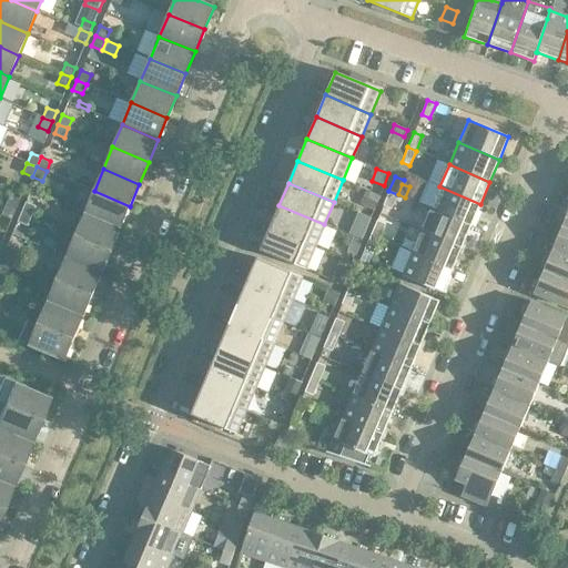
[(480,204),(439,186),(430,209),(470,225),(480,204)]
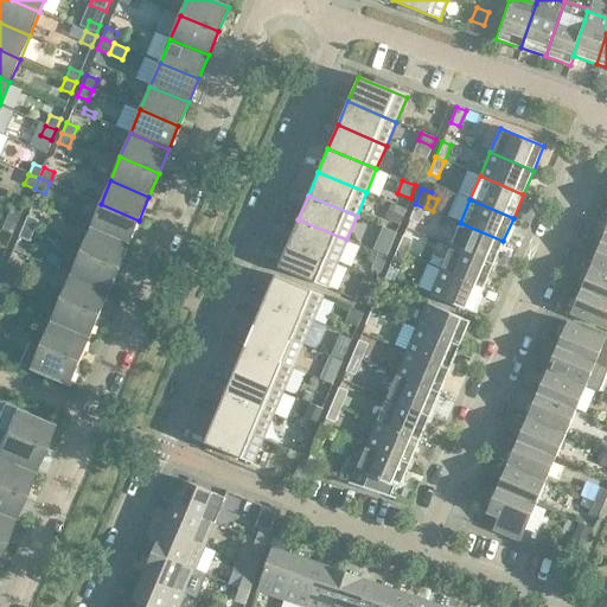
[(139,221),(101,204),(90,228),(128,244),(139,221)]
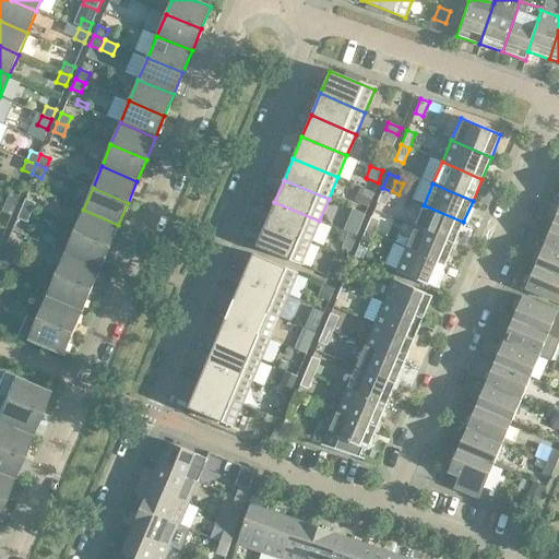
[(391,191),(382,188),(377,203),(384,206),(391,191)]
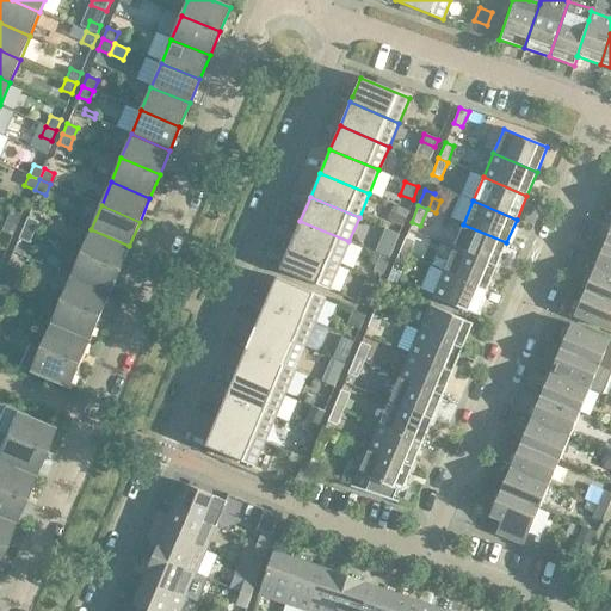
[(395,207),(388,221),(401,227),(408,211),(395,207)]
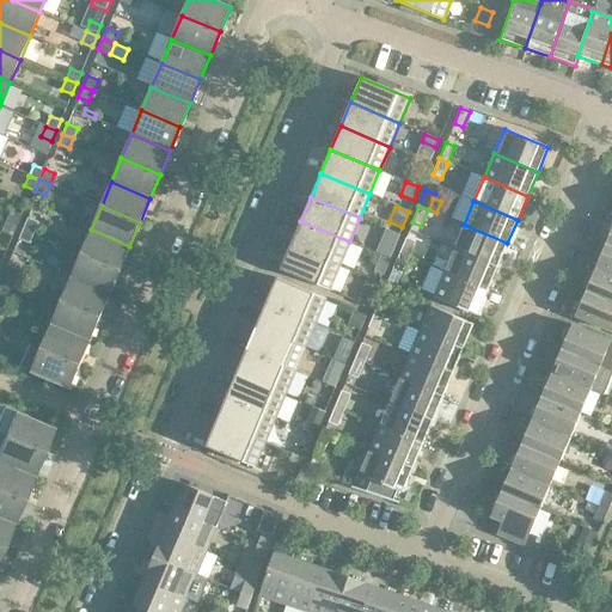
[(10,210),(6,221),(16,226),(20,215),(10,210)]
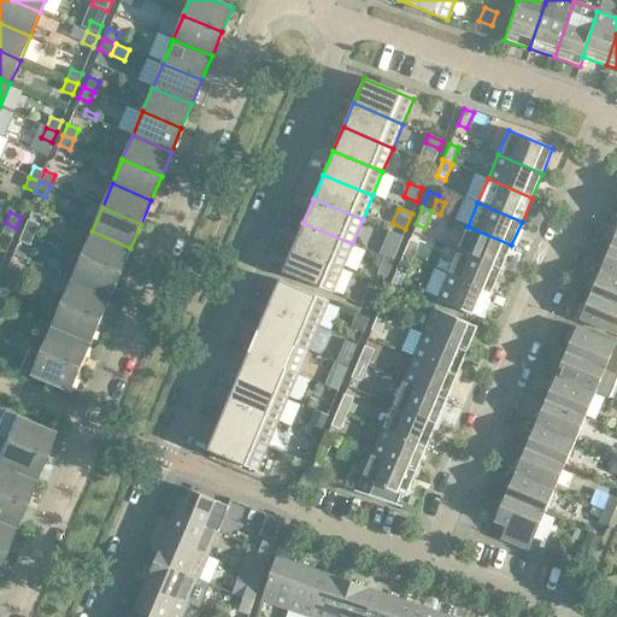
[(37,224),(28,221),(23,230),(34,235),(37,224)]
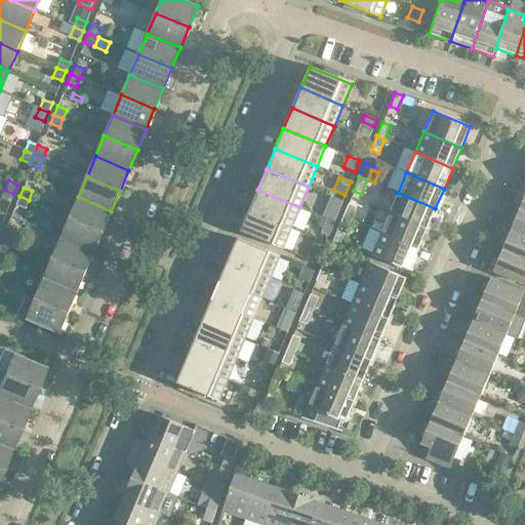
[(13,194),(5,190),(1,199),(10,203),(13,194)]
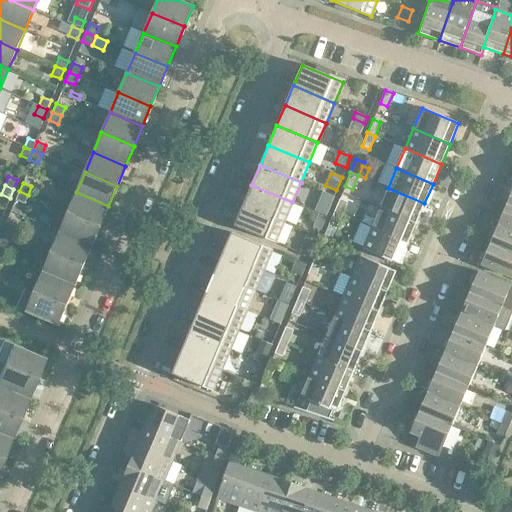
[(292,202),(251,185),(243,205),(284,222),(292,202)]
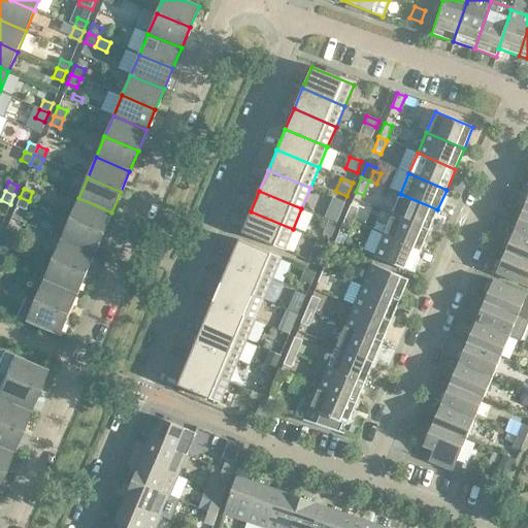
[(437,209),(400,194),(392,215),(429,230),(437,209)]
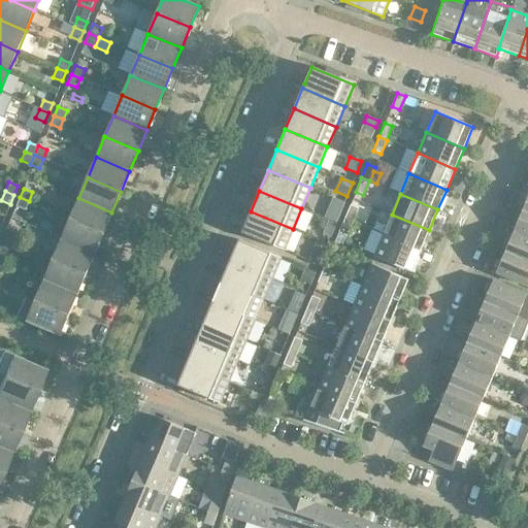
[(29,201),(20,197),(15,206),(25,210),(29,201)]
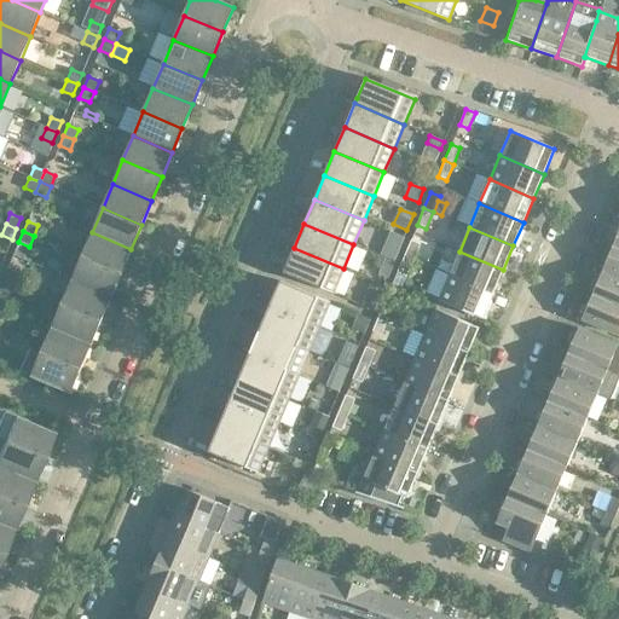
[(131,249),(92,232),(82,256),(121,273),(131,249)]
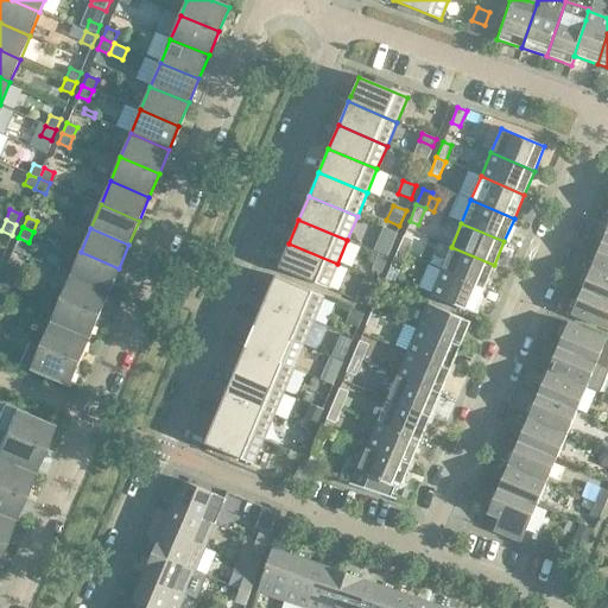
[(412,240),(403,236),(397,252),(405,255),(412,240)]
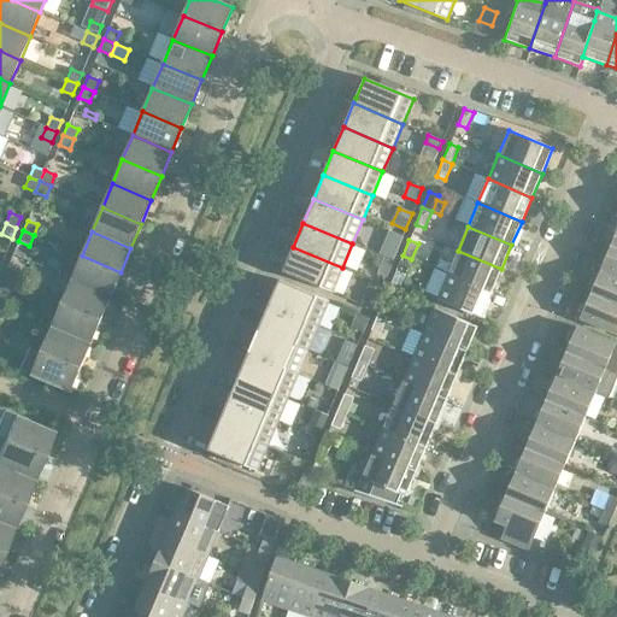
[(616,248),(610,246),(600,270),(616,276),(616,248)]
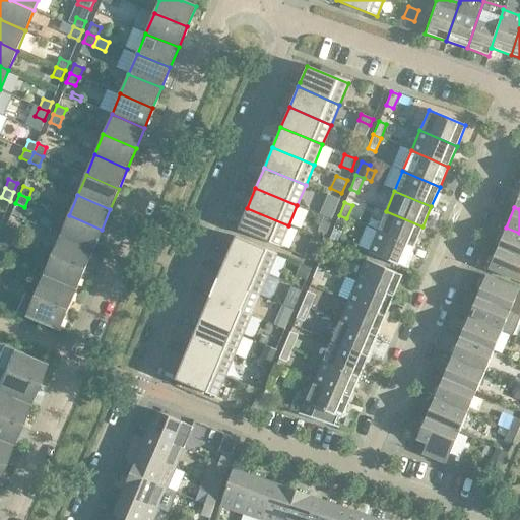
[(288,225),(247,208),(238,230),(279,247),(288,225)]
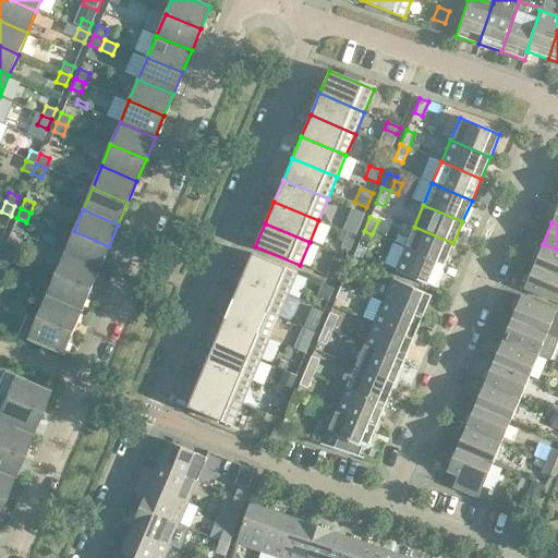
[(453,243),(414,227),(404,249),(445,265),(453,243)]
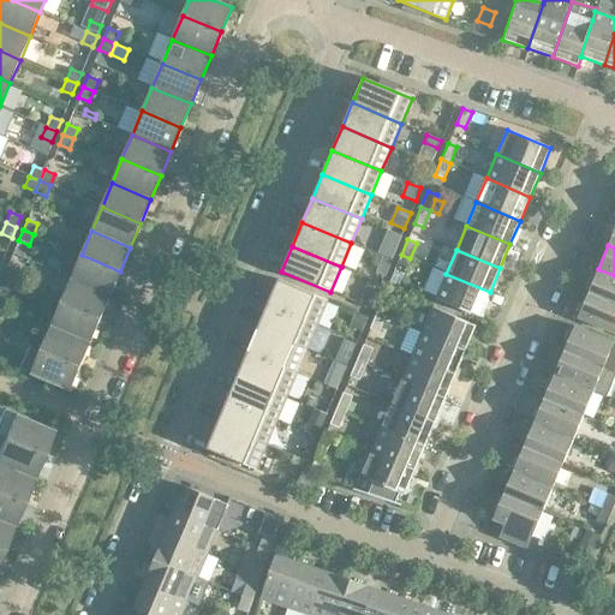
[(120,272),(82,255),(71,279),(111,294),(120,272)]
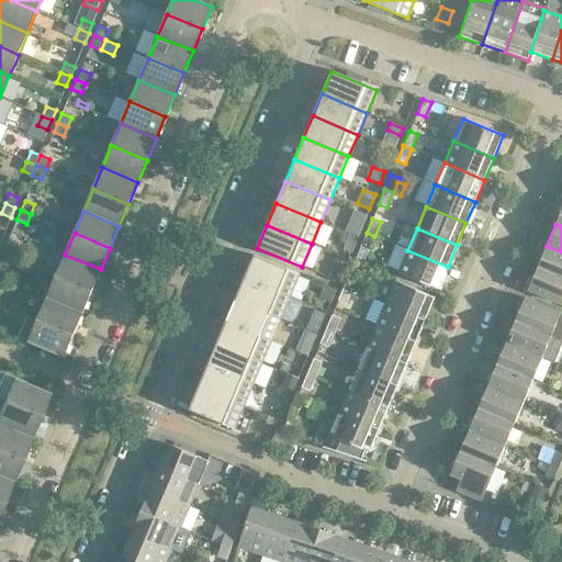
[(374,236),(367,233),(360,247),(369,250),(374,236)]
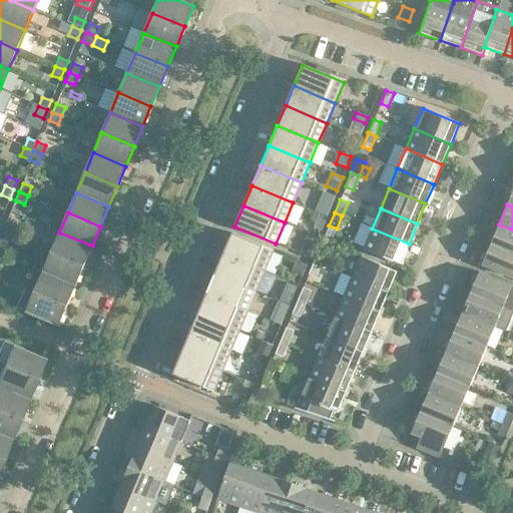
[(317,216),(312,229),(320,232),(325,219),(317,216)]
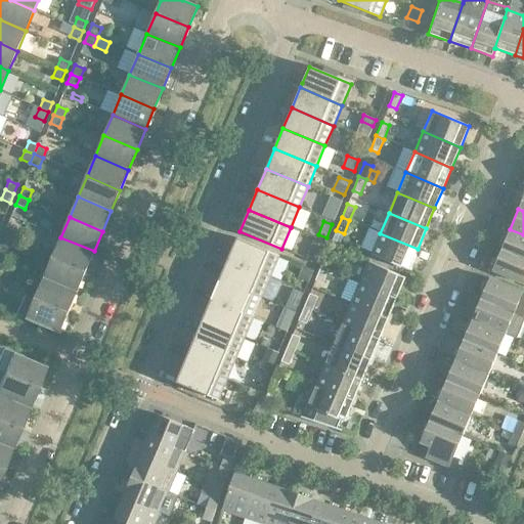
[(14,231),(6,227),(2,236),(11,241),(14,231)]
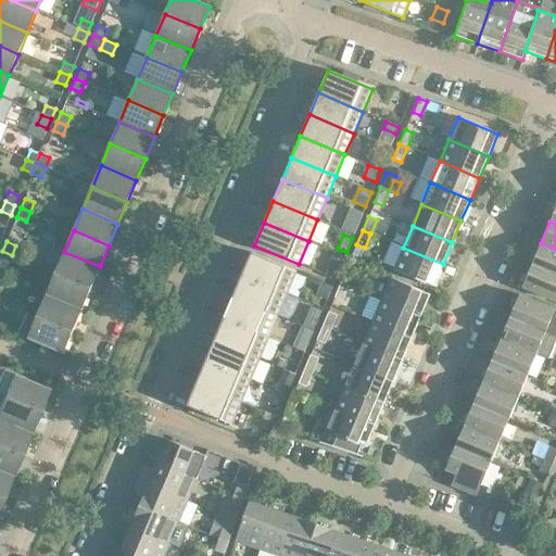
[(555,249),(541,243),(532,265),(555,275),(555,249)]
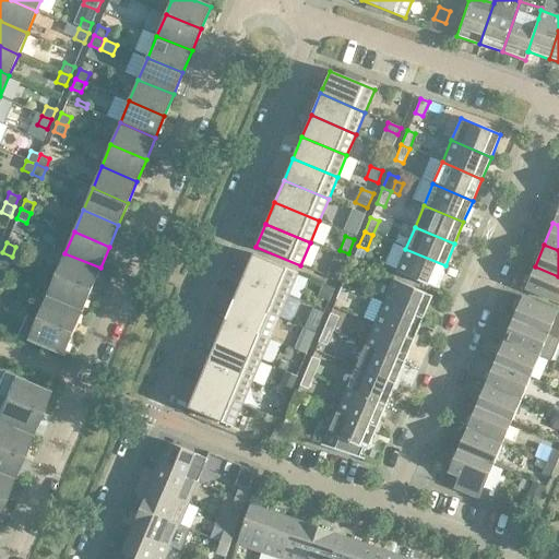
[(445,265),(405,249),(396,271),(436,288),(445,265)]
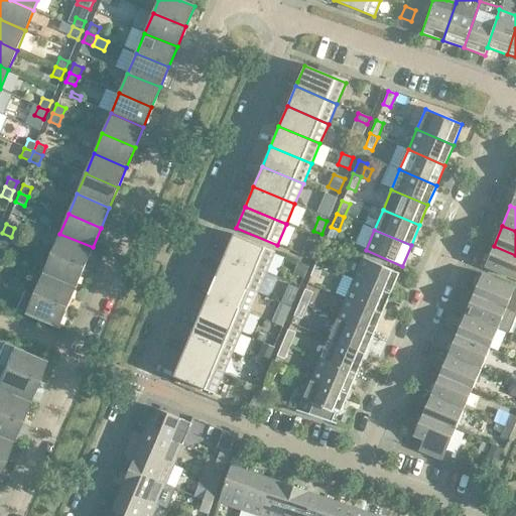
[(11,237),(2,233),(0,238),(0,242),(7,246),(11,237)]
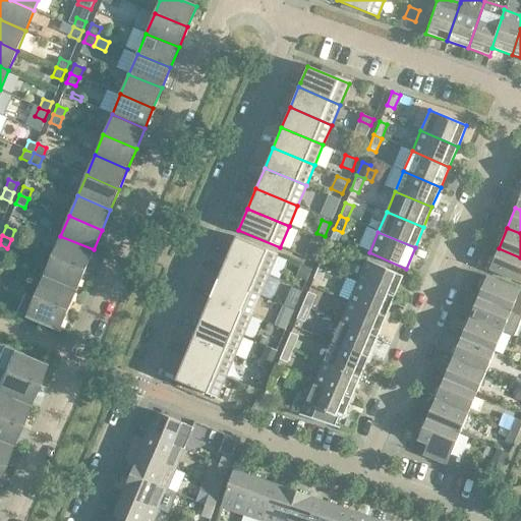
[(94,249),(60,236),(52,256),(84,270),(94,249)]
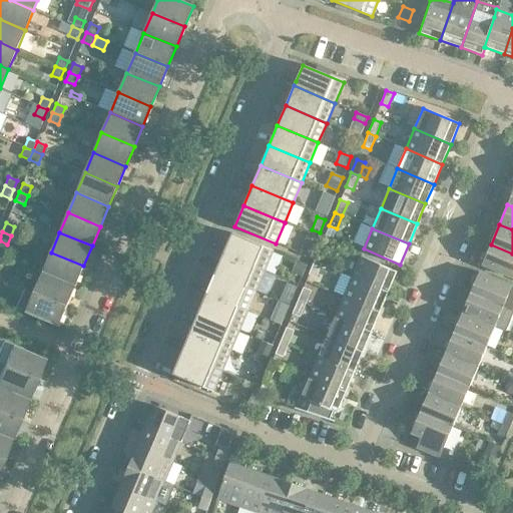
[(231,233),(222,254),(264,272),(273,250),(231,233)]
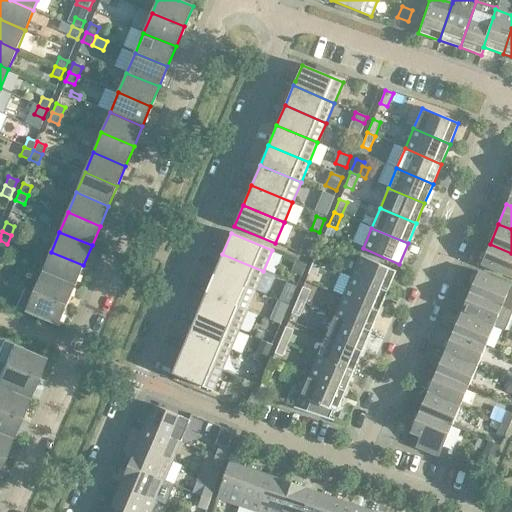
[(301,243),(297,252),(308,257),(312,248),(301,243)]
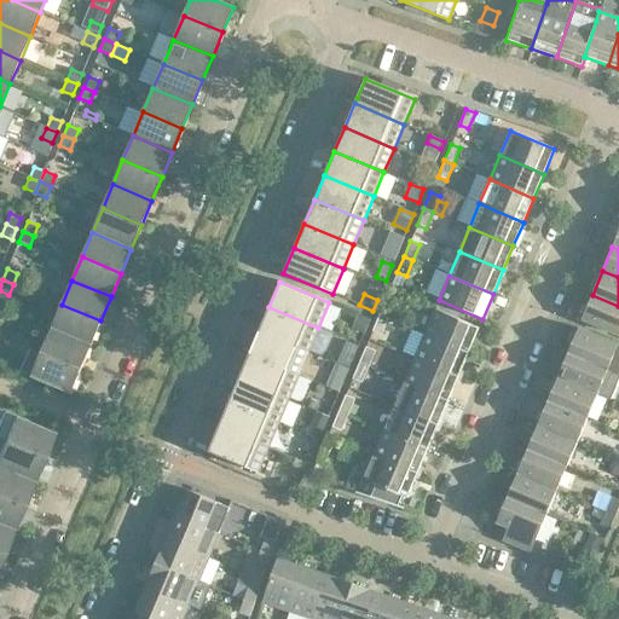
[(618,306),(593,295),(582,319),(618,335),(618,306)]
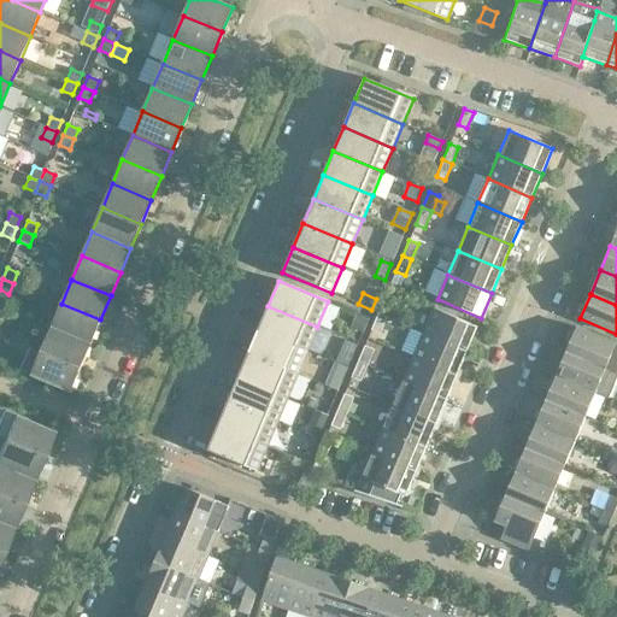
[(100,319),(62,304),(52,328),(90,344),(100,319)]
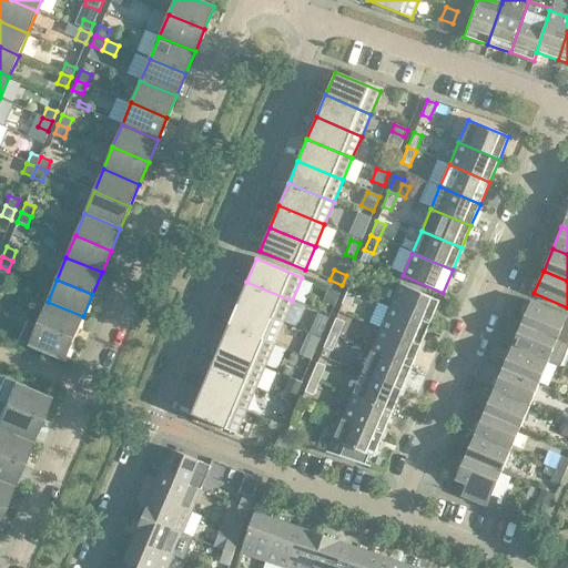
[(292,301),(246,282),(237,303),(283,323),(292,301)]
